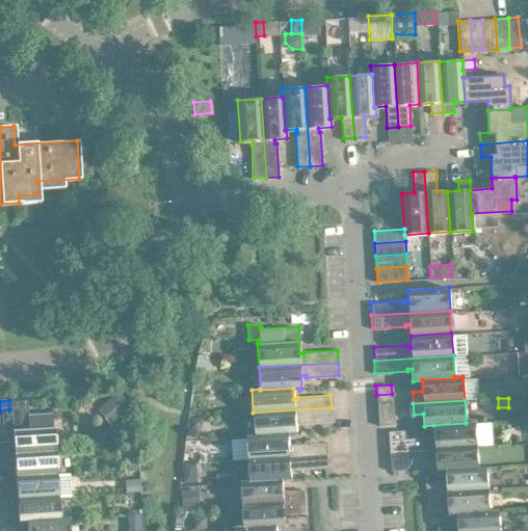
[(253,413),(255,435),(287,433),(287,434),(295,433),(295,421),(299,421),(299,423),(333,421),(332,407),(253,413)]
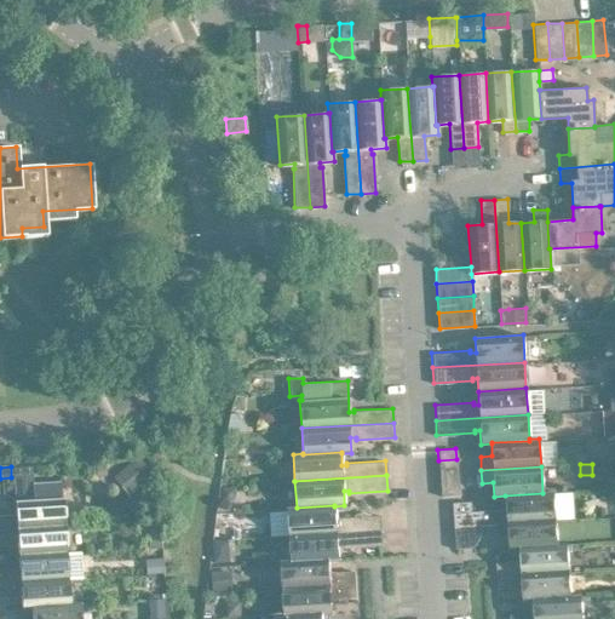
[(0,529),(63,526),(61,498),(59,498),(58,481),(30,482),(32,500),(13,502),(13,516),(9,516),(9,514),(0,514),(0,529)]
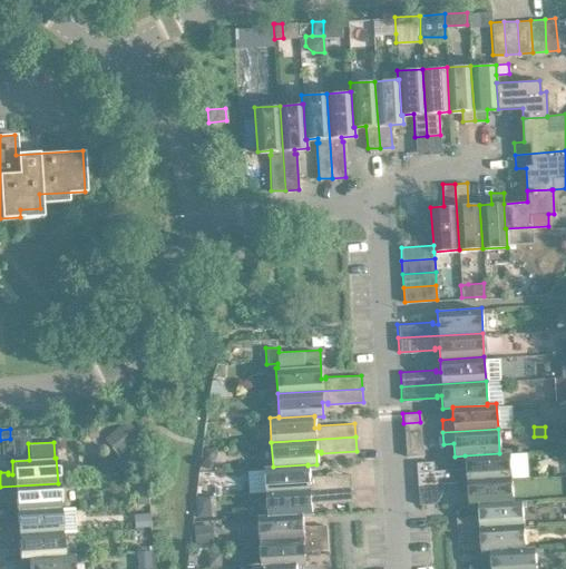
[(405,454),(421,453),(421,443),(405,444),(405,454)]
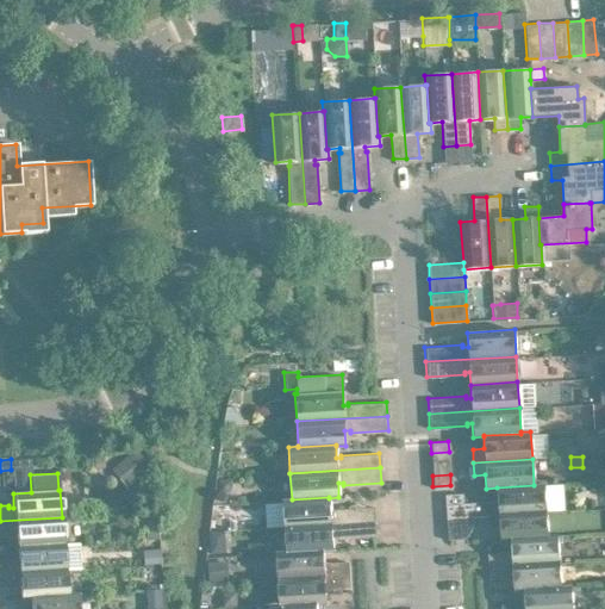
[(231,477),(216,478),(217,491),(225,491),(231,485),(231,477)]
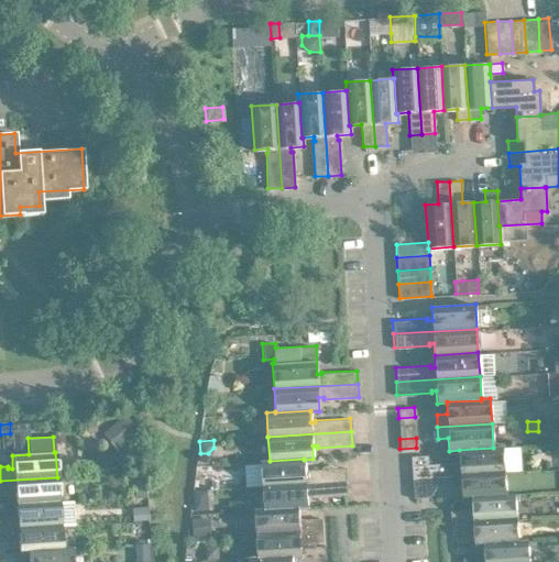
[(449,475),(449,474),(504,471),(502,447),(493,448),(459,450),(459,461),(449,462),(427,464),(426,454),(409,455),(410,466),(412,477),(434,476),(449,475)]
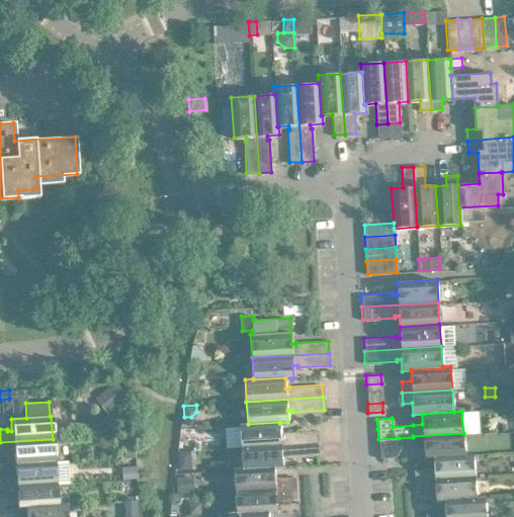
[(239,424),(240,446),(317,442),(317,430),(284,431),(284,433),(280,433),(279,423),(279,422),(248,424),(239,424)]
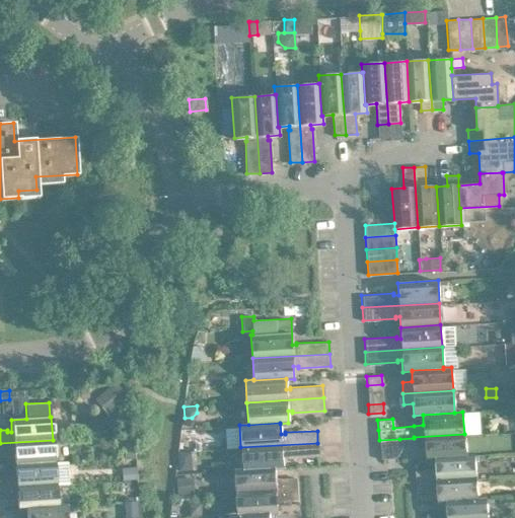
[(425,458),(434,458),(434,457),(465,455),(465,454),(464,434),(414,437),(414,438),(415,448),(424,447),(425,458)]
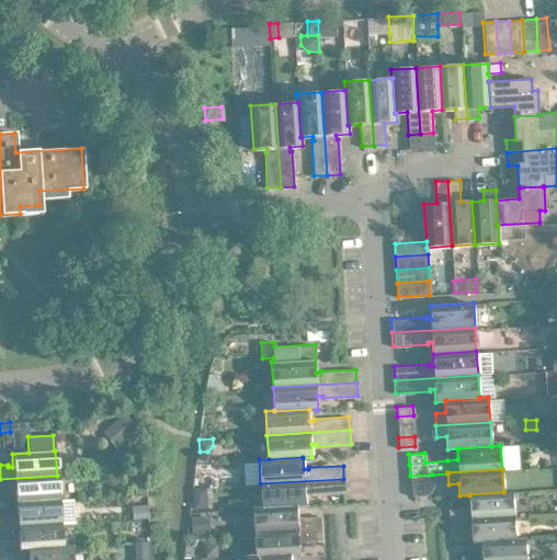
[(432,475),(410,476),(411,495),(428,494),(433,484),(432,475)]
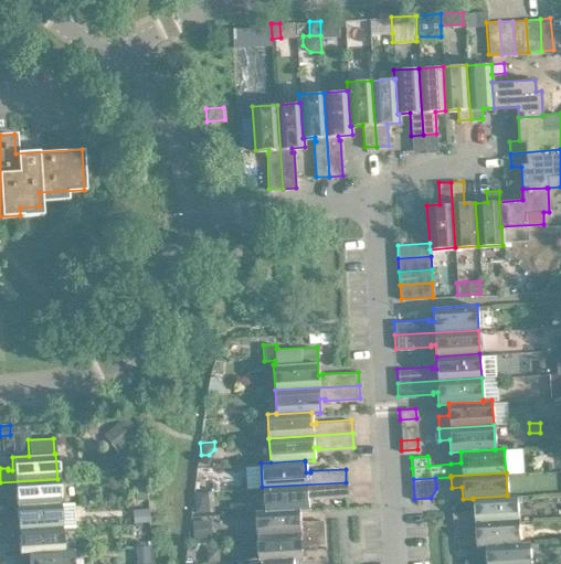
[(13,493),(14,506),(59,502),(57,479),(0,482),(0,496),(9,496),(9,493),(13,493)]
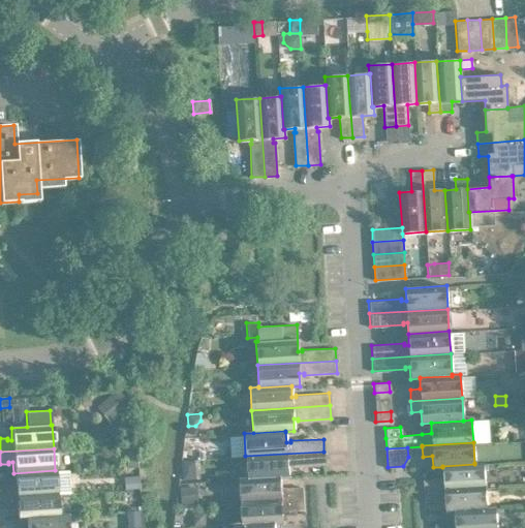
[(245,456),(247,477),(247,478),(279,476),(279,477),(288,477),(287,465),(291,464),(291,466),(325,464),(323,452),(245,456)]
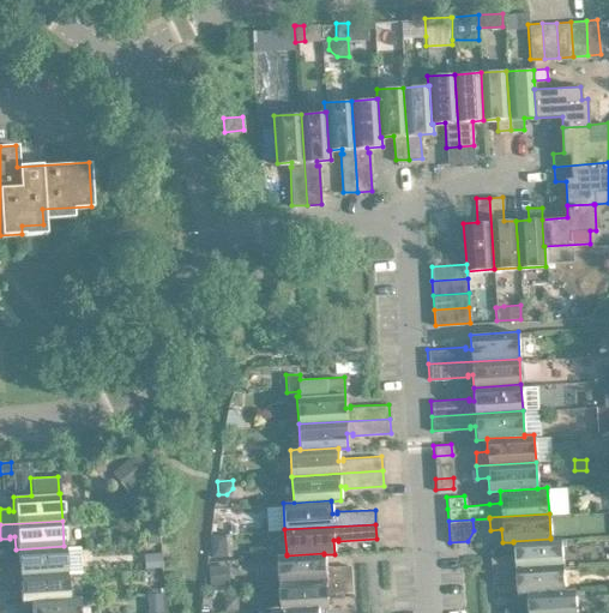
[(146,532),(145,539),(158,541),(160,533),(146,532)]
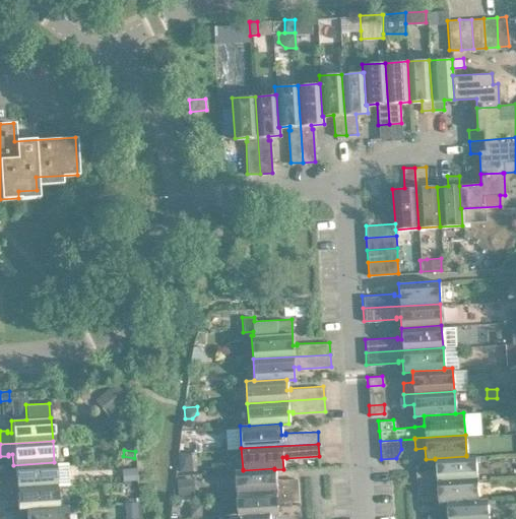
[(190,452),(177,452),(178,471),(190,470),(190,452)]
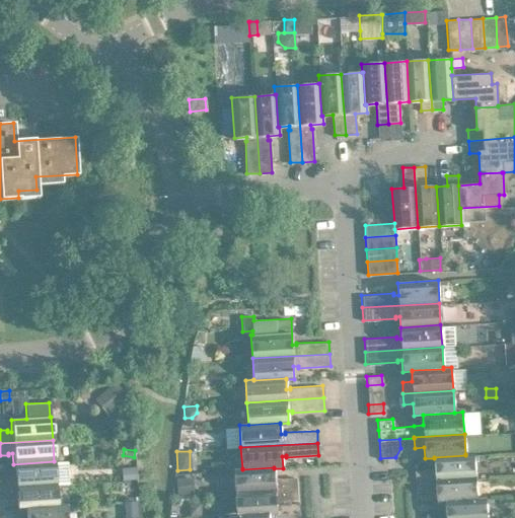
[(414,469),(415,481),(475,476),(473,454),(465,454),(465,455),(434,457),(434,458),(434,468),(414,469)]
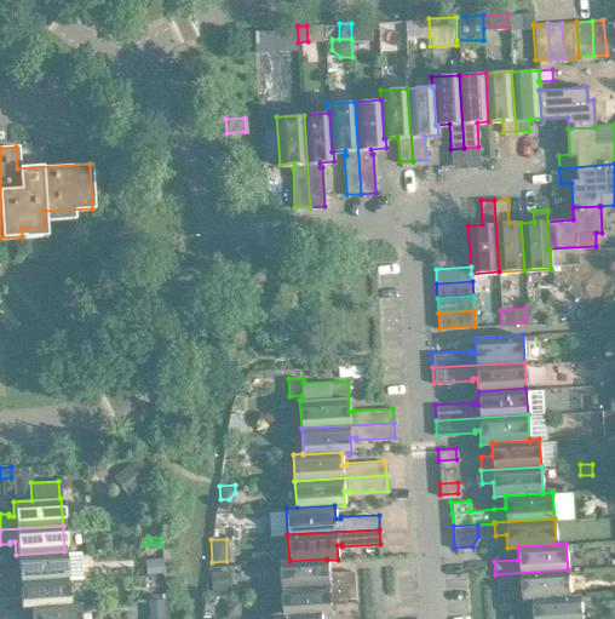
[(0,582),(65,578),(80,577),(79,550),(64,551),(16,555),(17,568),(12,568),(11,566),(0,567),(0,582)]
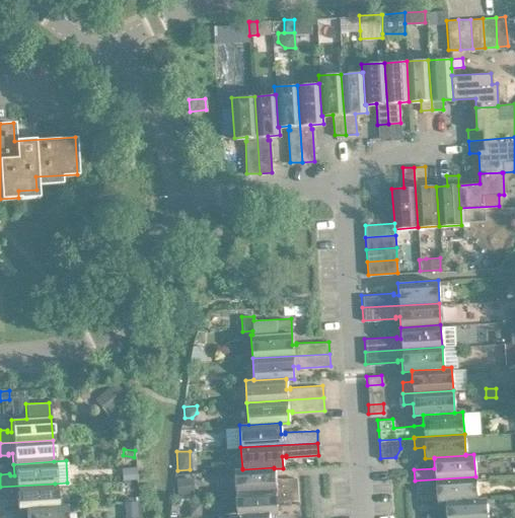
[(136,466),(121,466),(121,479),(137,478),(136,466)]
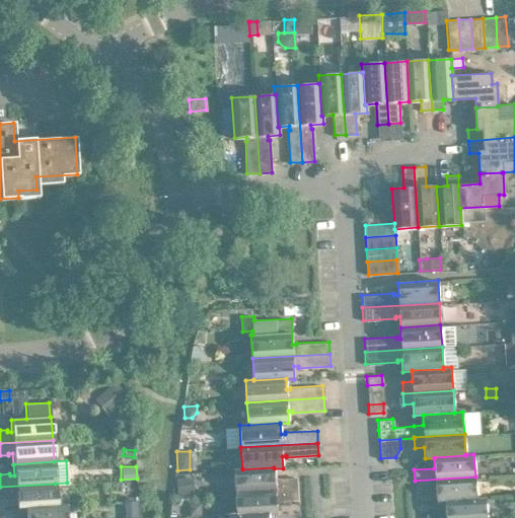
[(233,469),(235,492),(296,488),(295,476),(275,478),(274,468),(274,467),(242,469),(242,468),(233,469)]
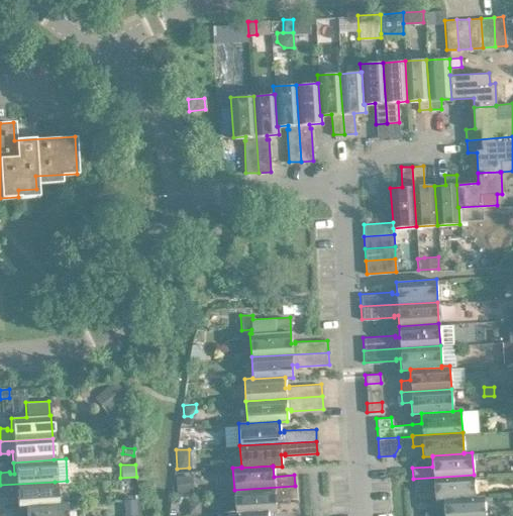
[(191,475),(175,476),(175,492),(192,492),(191,475)]
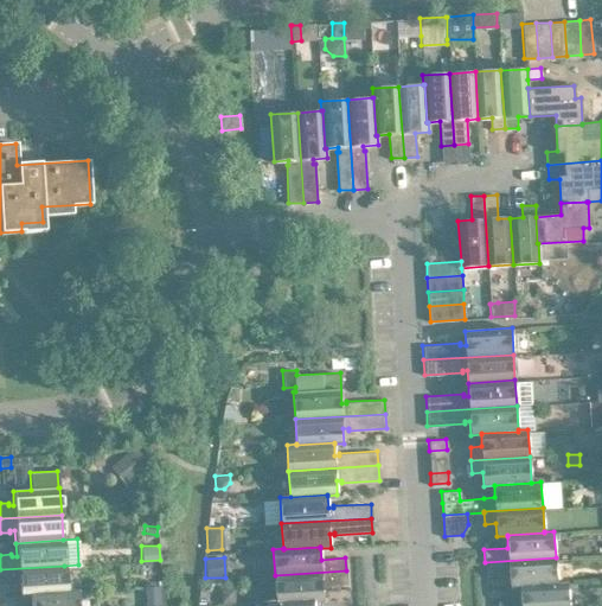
[(510,588),(520,587),(520,586),(557,584),(557,582),(556,557),(485,562),(485,575),(510,574),(510,588)]
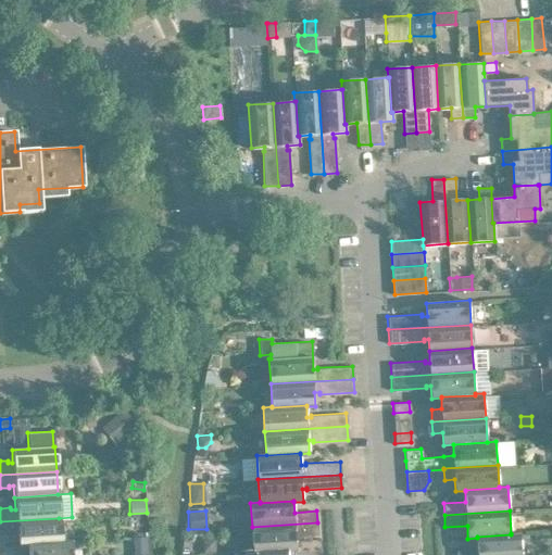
[(17,545),(26,544),(26,543),(60,541),(60,540),(59,518),(0,521),(0,534),(12,534),(12,532),(16,532),(17,545)]
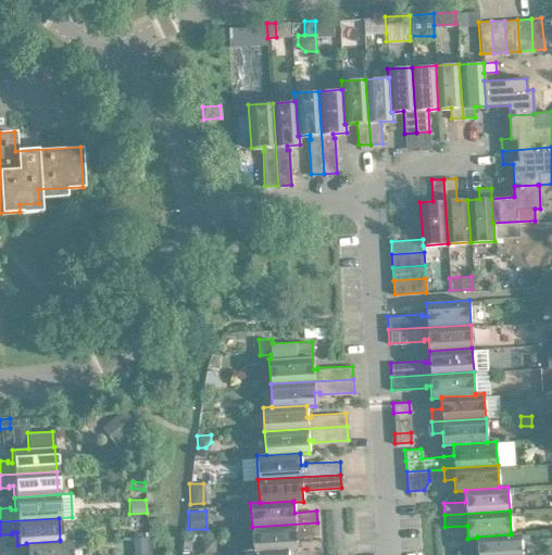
[(252,527),(253,550),(253,551),(288,549),(288,550),(297,549),(296,537),(317,535),(317,522),(252,527)]
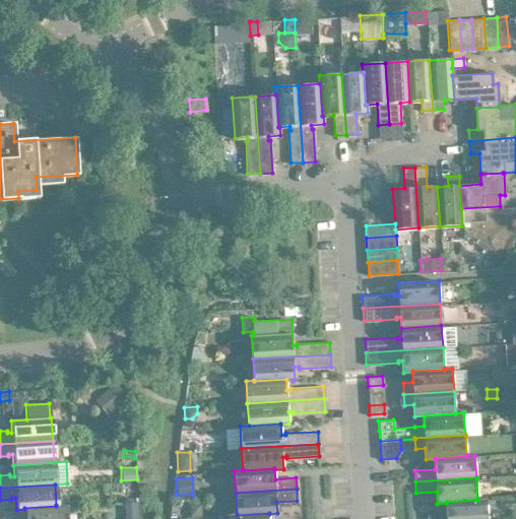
[(426,518),(487,518),(486,499),(477,499),(477,500),(446,502),(446,503),(446,513),(426,514),(426,518)]
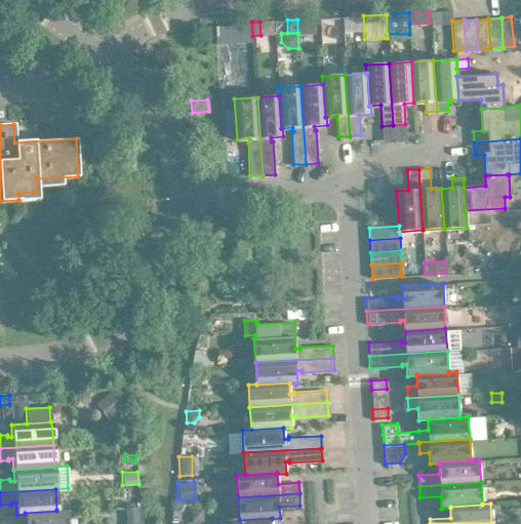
[(141,523),(141,506),(125,507),(125,523),(141,523)]
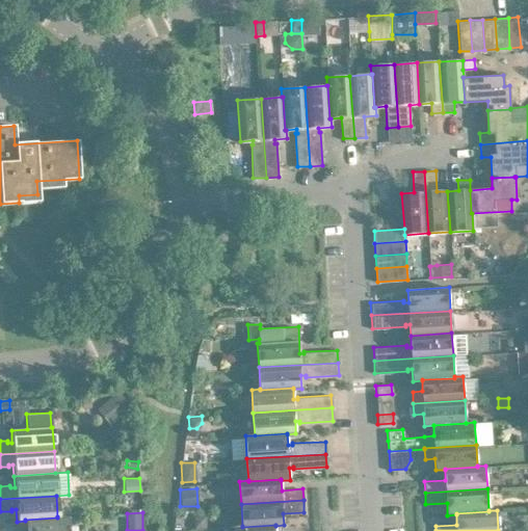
[(205,515),(192,515),(193,529),(205,528),(205,515)]
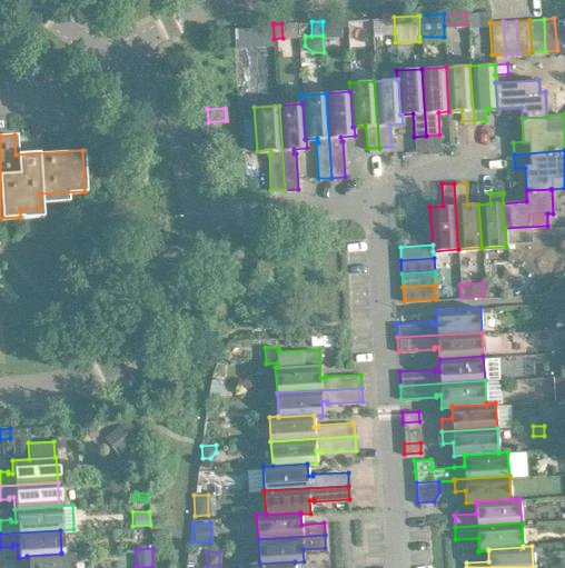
[(25,567),(71,567),(71,552),(61,552),(61,554),(27,556),(27,557),(28,567),(25,567)]
